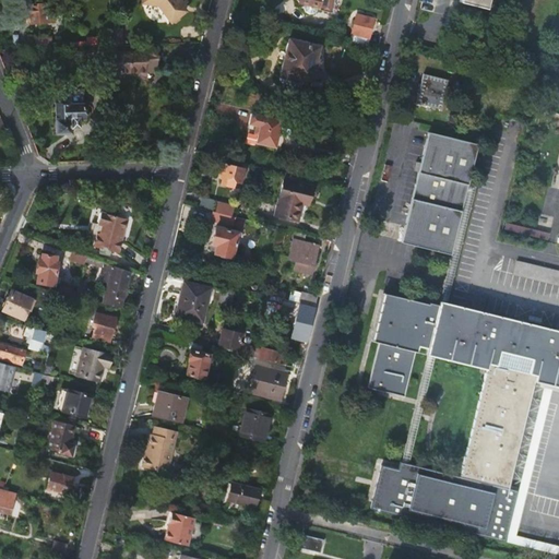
[(141,0),(141,3),(157,6),(170,23),(171,22),(176,22),(180,19),(180,15),(186,11),(182,6),(183,4),(180,0),(141,0)]
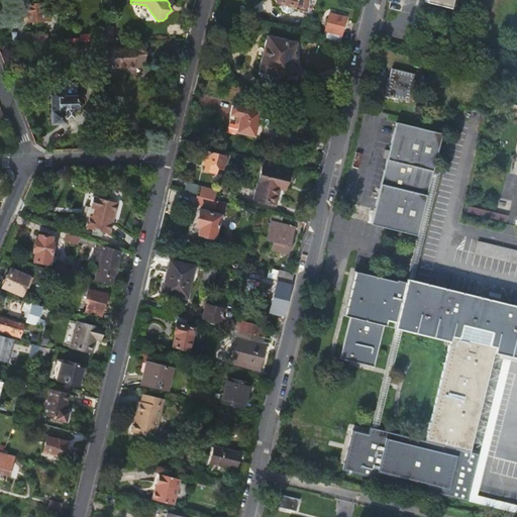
[(306,0),(274,0),(276,2),(282,3),(281,7),(283,10),(287,12),(290,11),(293,9),(293,8),(294,5),(294,4),(305,6),(306,0)]
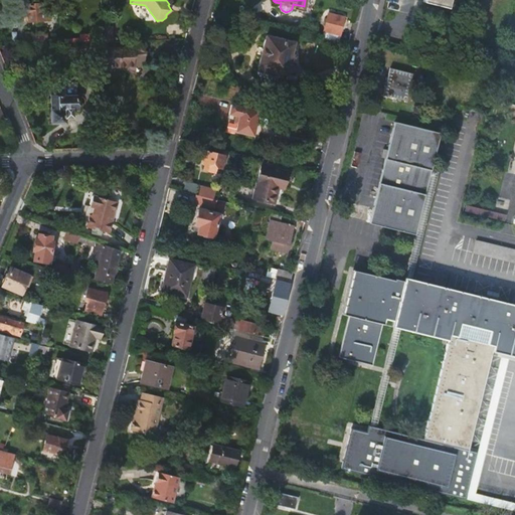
[(28,15),(28,20),(47,18),(47,11),(42,10),(42,3),(23,4),(24,15),(28,15)]
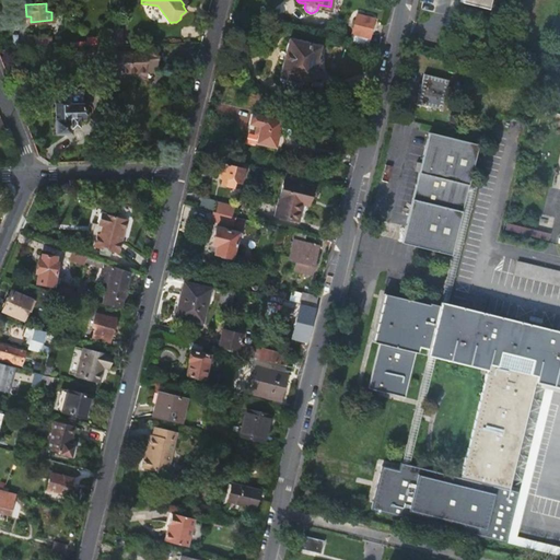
[(357,36),(373,39),(377,21),(361,18),(357,36)]
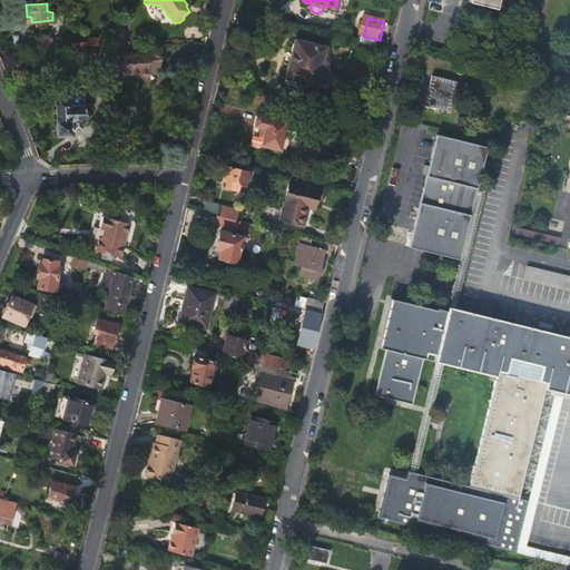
[(112,30),(114,47),(125,47),(124,30),(112,30)]
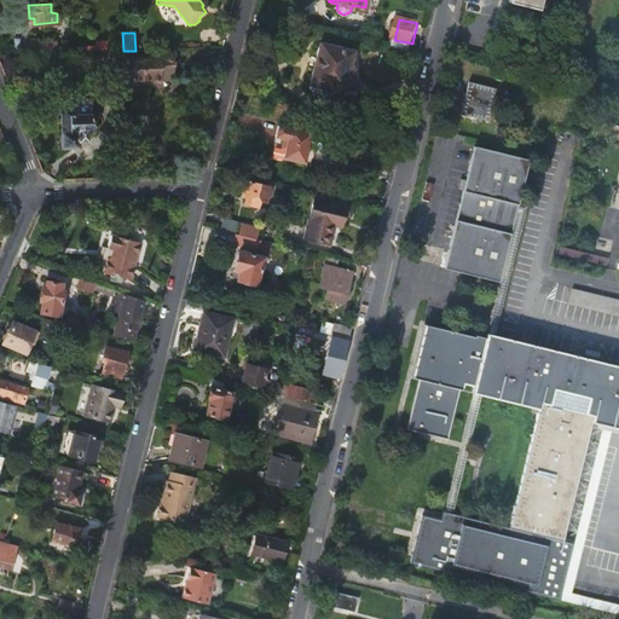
[(98,52),(108,51),(108,40),(96,41),(96,46),(97,52),(98,52)]
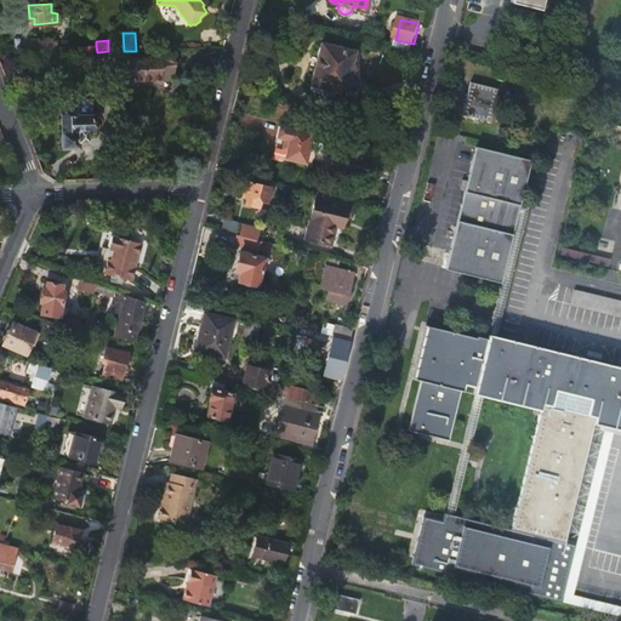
[(414,44),(396,40),(393,47),(411,52),(414,44)]
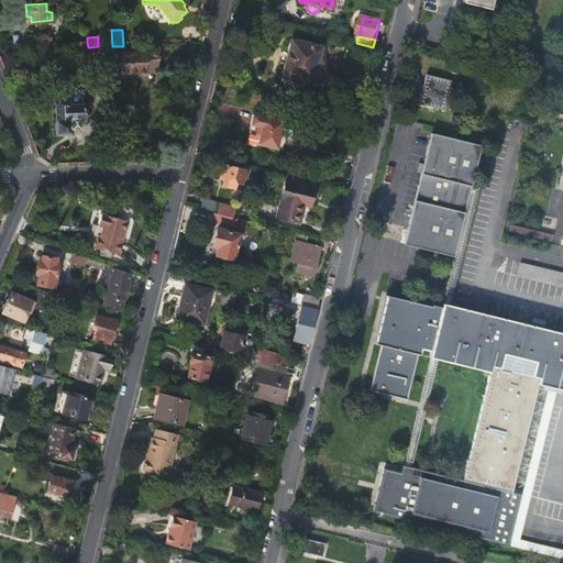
[(291,39),(284,73),(285,73),(283,79),(286,84),(309,90),(311,80),(313,80),(317,67),(318,67),(320,59),(319,58),(322,46),(291,39)]
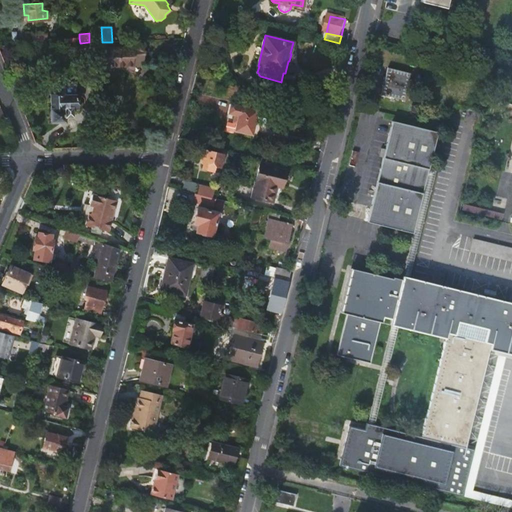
[(81,50),(94,50),(93,42),(89,42),(81,43),(81,50)]
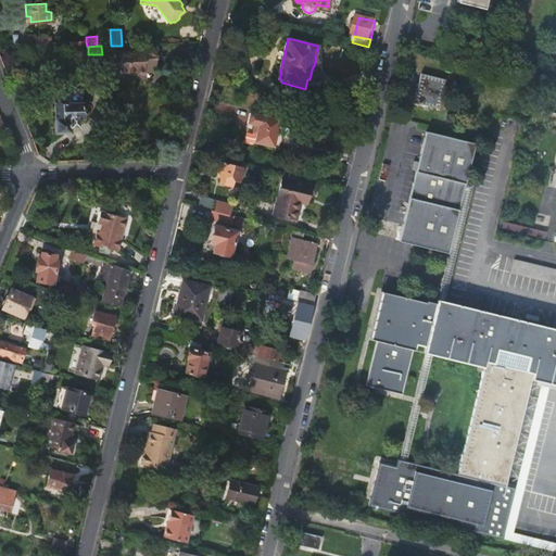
[(109,53),(110,74),(143,72),(143,70),(154,70),(153,51),(109,53)]
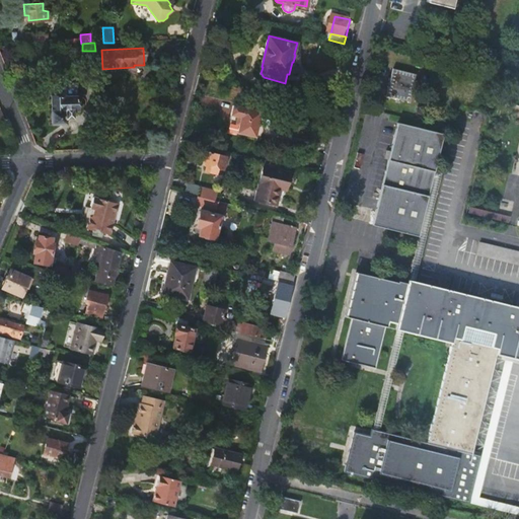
[(418,73),(393,67),(387,94),(412,99),(418,73)]
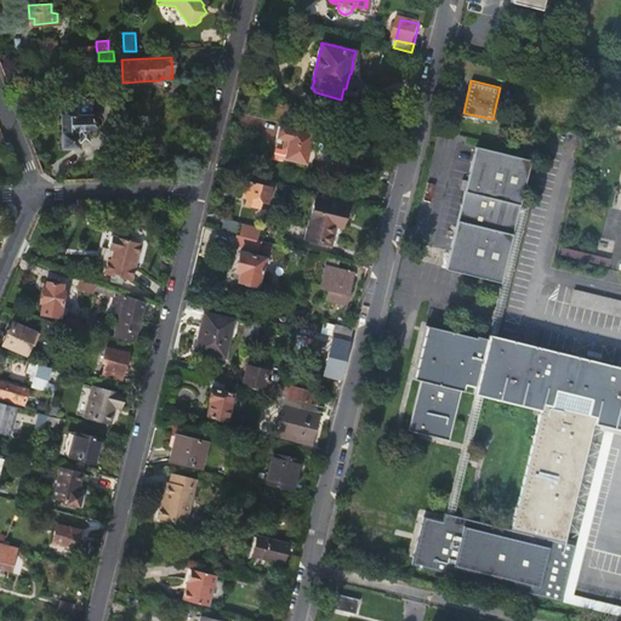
[(93,131),(93,101),(77,101),(77,115),(63,115),(63,132),(62,132),(62,147),(77,147),(77,141),(83,141),(83,131),(93,131)]
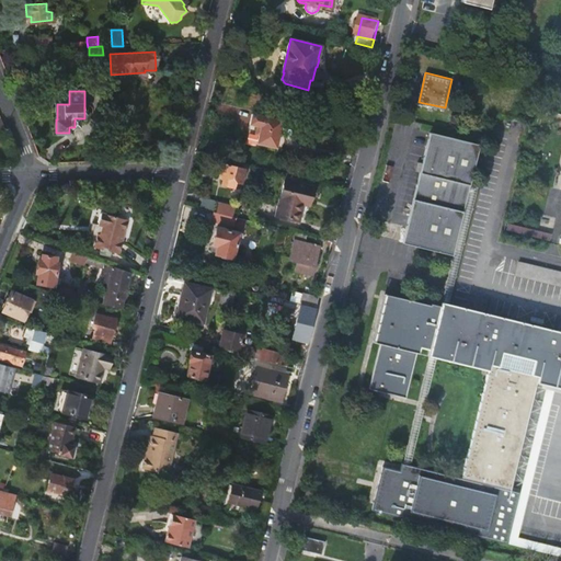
[(283,122),(252,114),(250,125),(258,127),(255,135),(259,136),(256,144),(276,149),(283,122)]
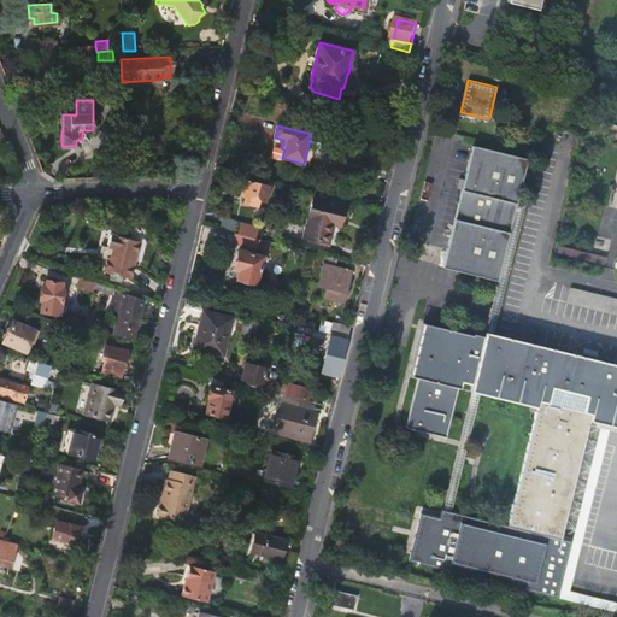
[(517,204),(529,159),(474,146),(465,180),(463,189),(444,266),(498,281),(510,233),(512,224),(512,222),(512,217),(511,216),(509,212),(505,211),(500,209),(503,200),(517,204)]
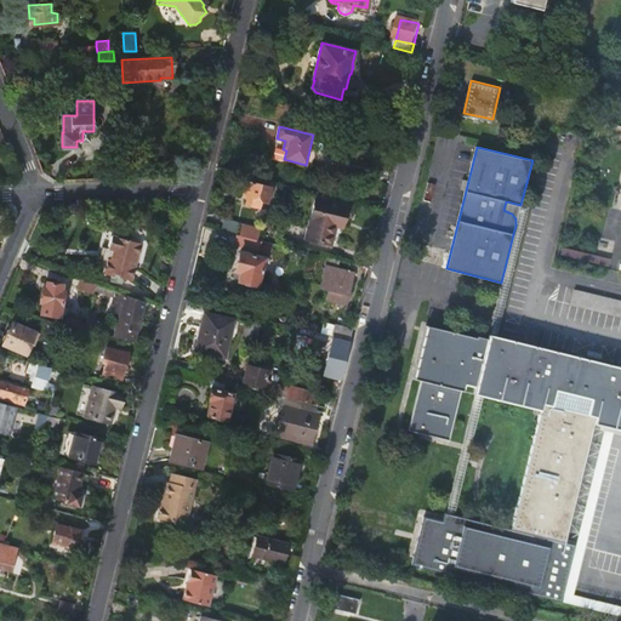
[(257,177),(256,183),(269,187),(272,187),(273,181),(257,177)]
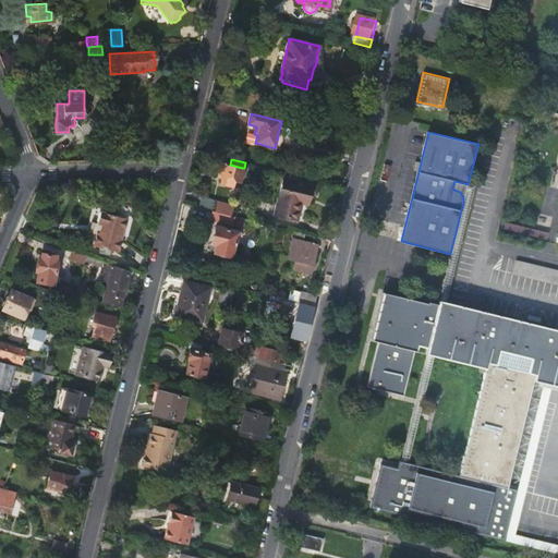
[(242,168),(230,165),(222,162),(219,174),(228,177),(226,183),(231,185),(232,180),(239,181),(242,168)]
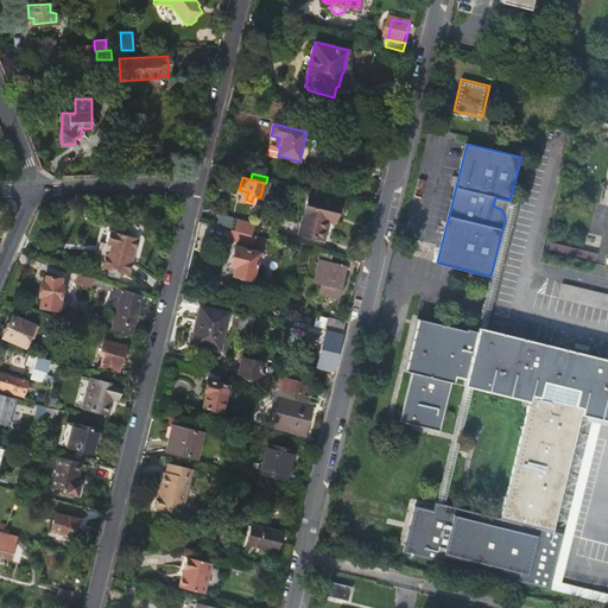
[(309,194),(299,232),(323,239),(328,220),(330,214),(337,215),(341,201),(309,194)]
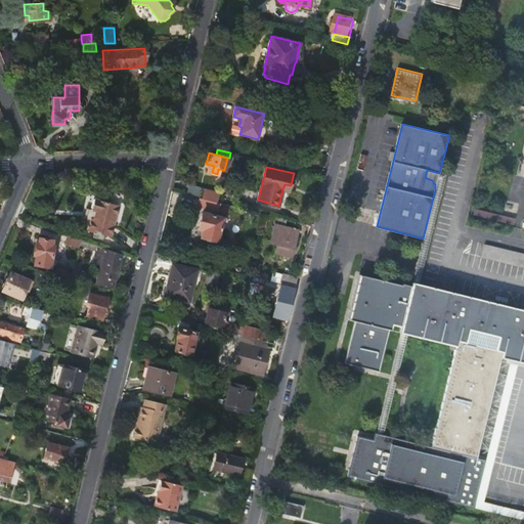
[(423,238),(411,286),(410,288),(419,289),(447,175),(439,173),(435,190),(433,198),(423,238)]
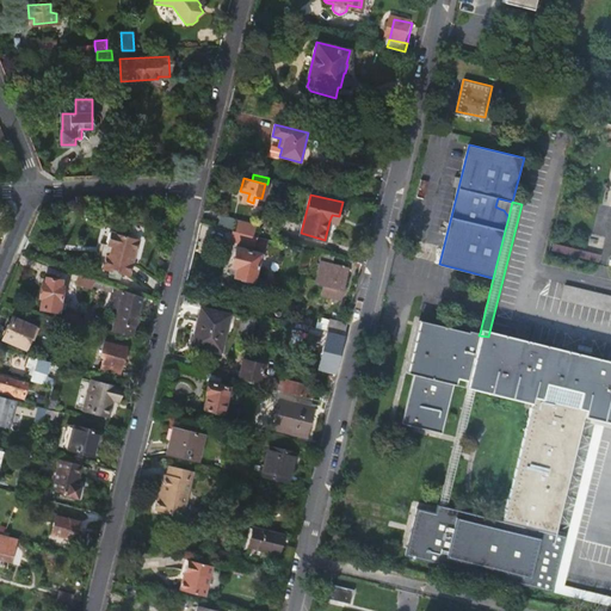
[(236,232),(255,235),(258,224),(239,220),(236,232)]
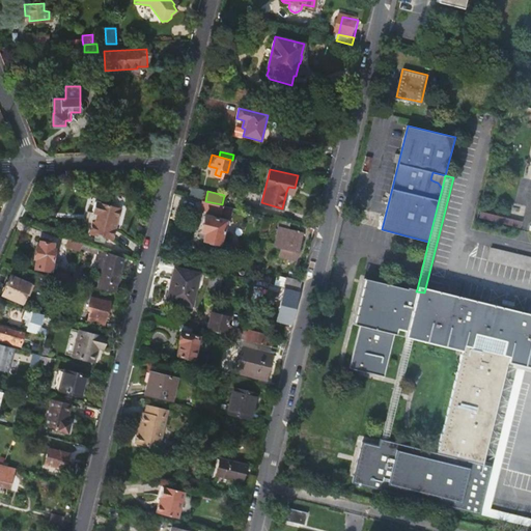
[(89,233),(112,240),(120,207),(95,201),(92,212),(96,214),(94,221),(92,221),(89,233)]
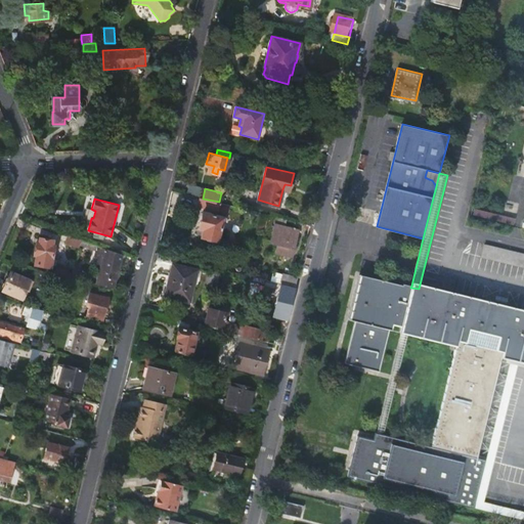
[(223,217),(203,212),(200,227),(204,228),(202,235),(218,239),(223,217)]
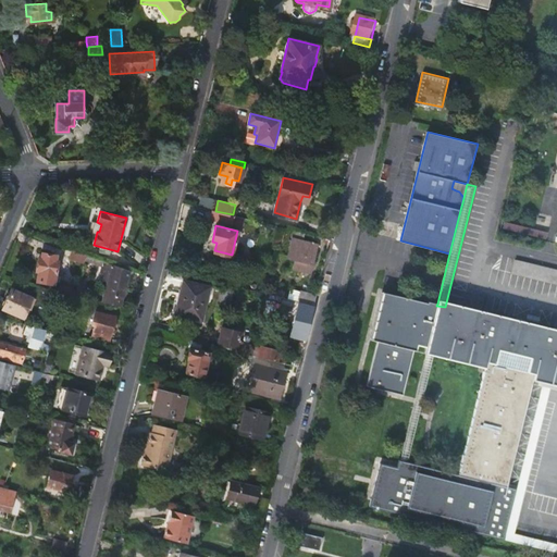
[(518,226),(517,235),(545,242),(547,233),(518,226)]
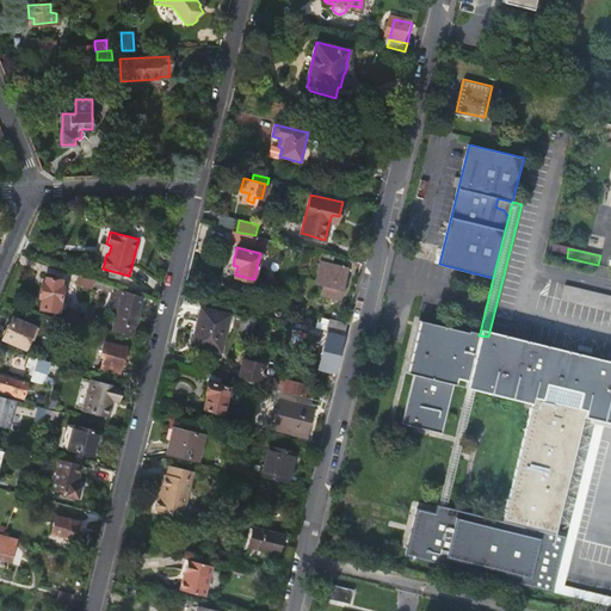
[(344,297),(352,259),(322,252),(316,279),(326,282),(323,292),(344,297)]
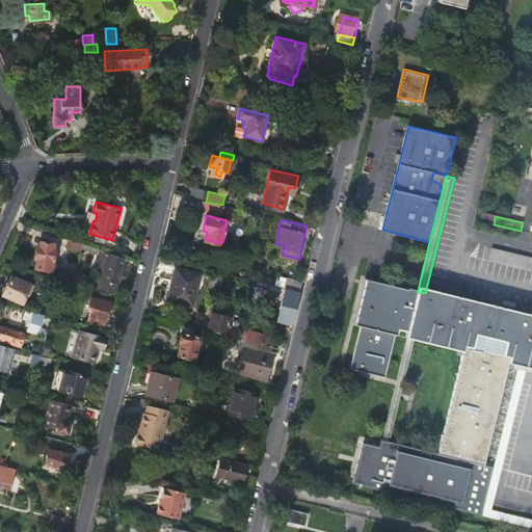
[(56,243),(43,240),(42,245),(38,244),(35,256),(38,257),(36,266),(52,270),(57,248),(54,248),(56,243)]
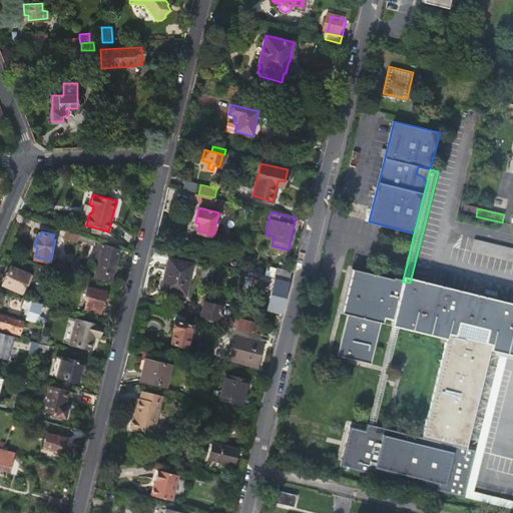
[(71,239),(78,242),(81,233),(73,231),(71,239)]
